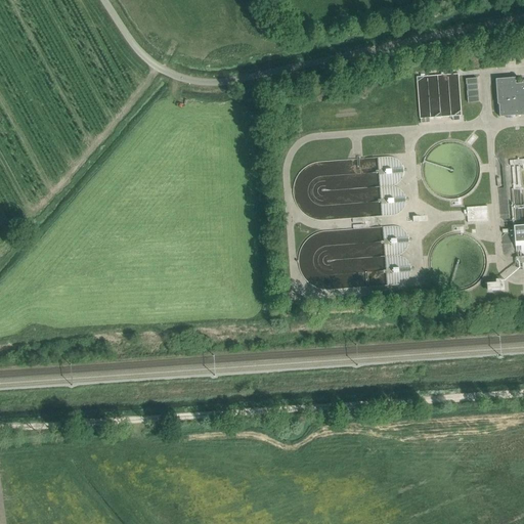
[(420,117),(462,115),(460,73),(418,76),(420,117)]
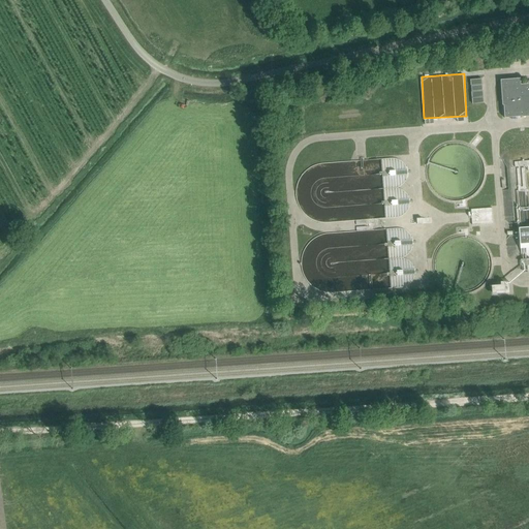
[(470,80),(472,103),(484,103),(481,79),(470,80)]
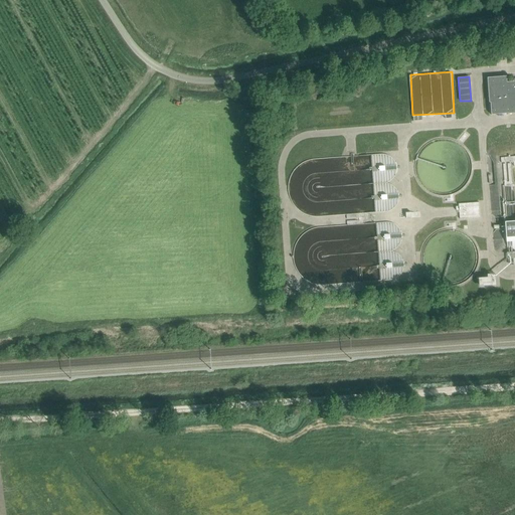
[(491,115),(491,114),(508,113),(508,114),(514,113),(514,80),(506,81),(506,78),(503,79),(503,76),(488,77),(488,78),(489,78),(489,84),(488,86),(489,86),(490,102),(491,115)]
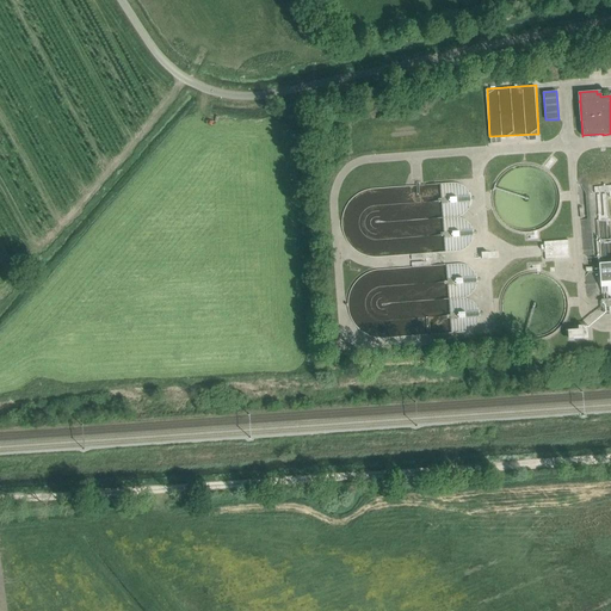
[(610,185),(594,187),(594,193),(609,192),(609,198),(610,197),(610,185)]
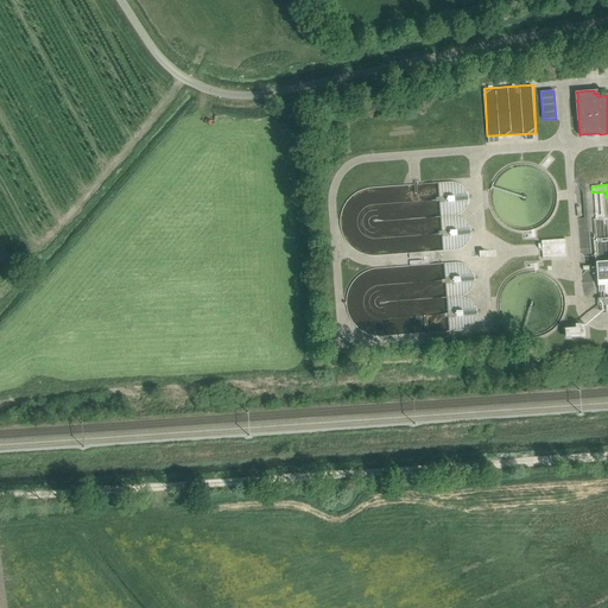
[(540,240),(542,258),(568,257),(568,239),(540,240)]
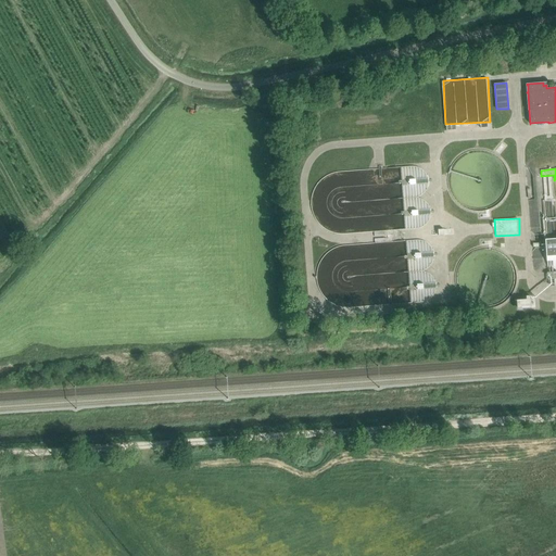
[(555,238),(544,240),(546,257),(555,255),(555,238)]
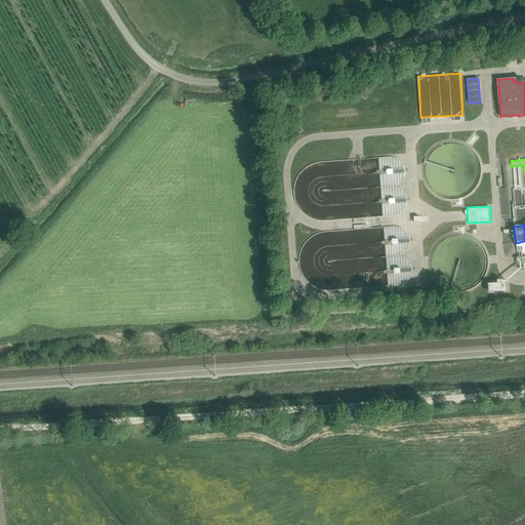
[(524,256),(516,257),(516,261),(518,261),(518,269),(521,269),(521,271),(524,270),(524,256)]
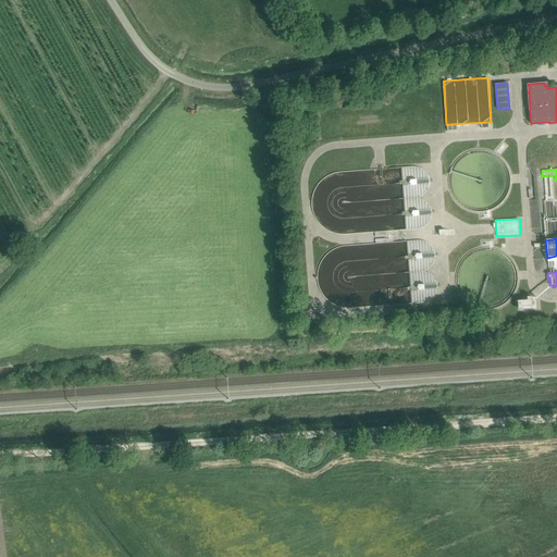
[(517,301),(518,311),(522,311),(522,308),(531,307),(531,296),(527,297),(527,300),(517,301)]
